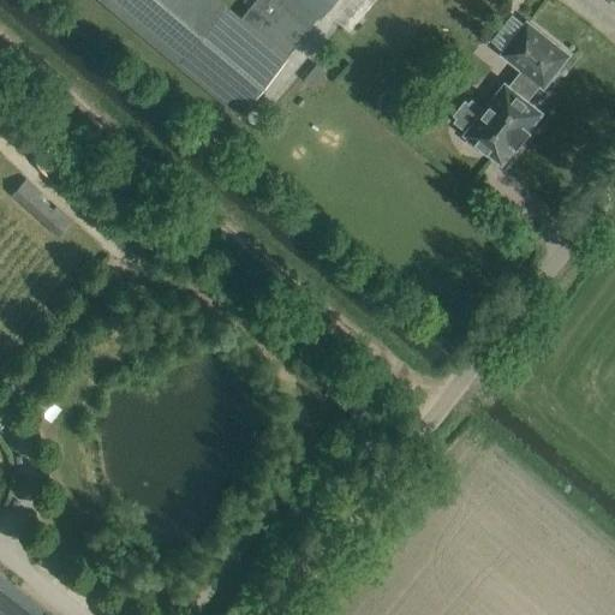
[(102,0),(239,114),(311,28),(275,0),(244,0),(243,3),(249,7),(239,19),(215,0),(102,0)]
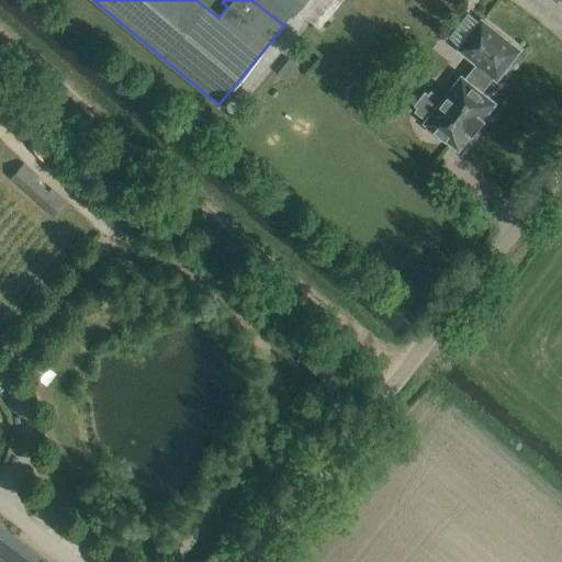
[(332,0),(326,0),(313,22),(322,27),(337,3),(332,0)]
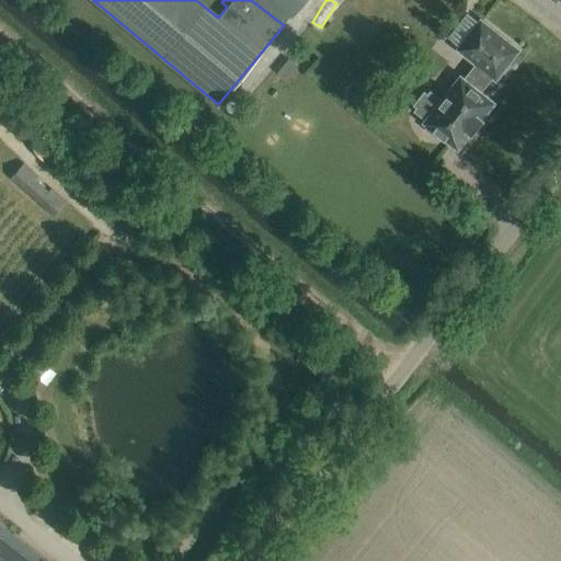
[(459,49),(478,64),(465,79),(462,77),(425,123),(430,125),(426,128),(437,137),(441,134),(459,149),(471,133),(473,135),(484,121),(482,119),(495,103),(482,92),(494,77),(496,79),(519,50),(482,20),(459,49)]
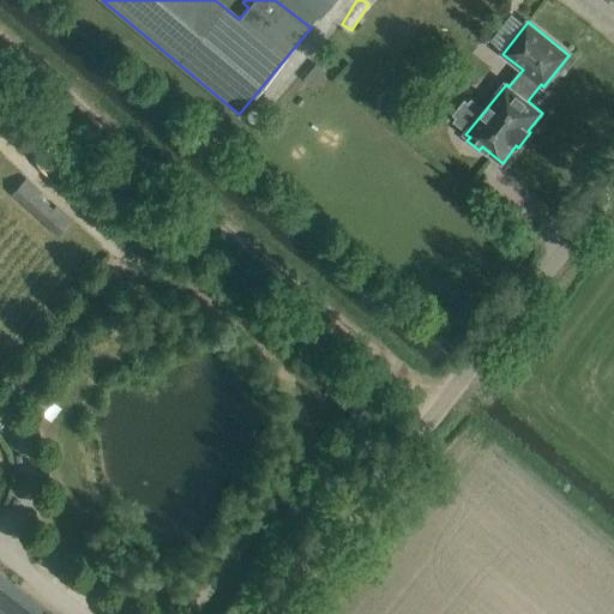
[(40,193),(25,180),(12,194),(26,208),(31,202),(47,216),(42,222),(56,235),(70,221),(55,208),(49,215),(34,200),(40,193)]
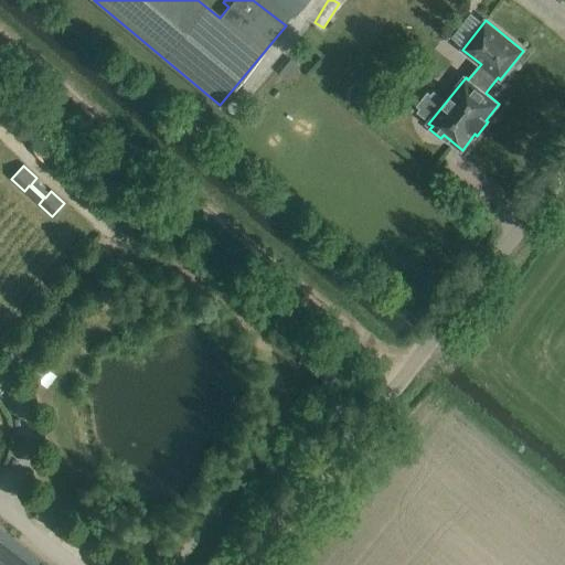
[(50,422),(50,440),(63,439),(63,420),(50,422)]
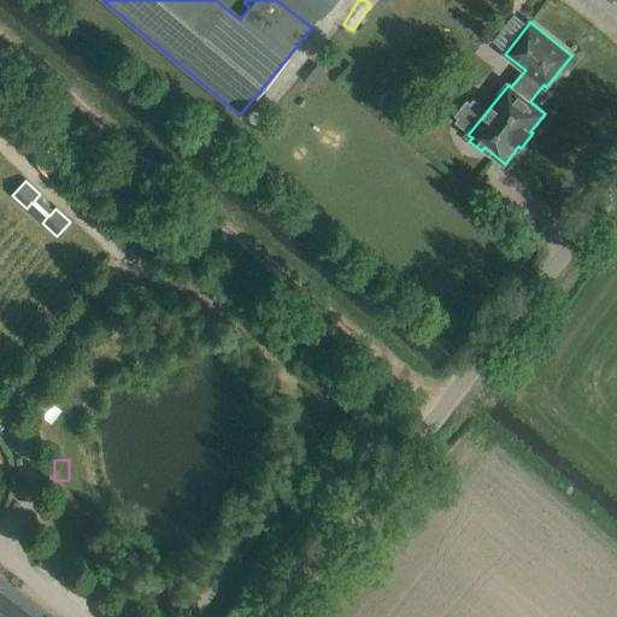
[(0,616),(52,616),(0,576),(0,616)]
